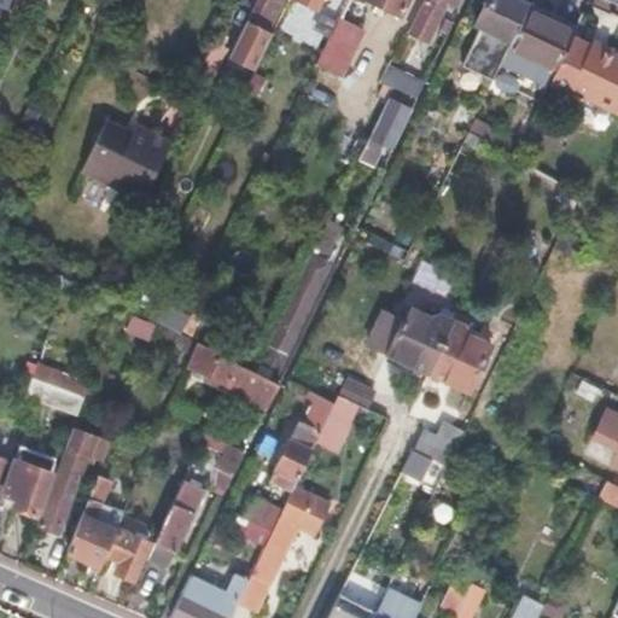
[(255,0),(254,4),(228,57),(251,69),(269,33),(262,28),(275,0),(255,0)]
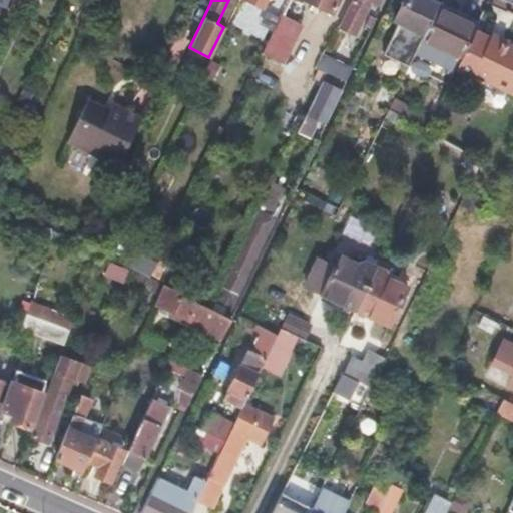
[(286,0),(282,9),(295,15),(302,0),(330,13),(336,0),(286,0)]
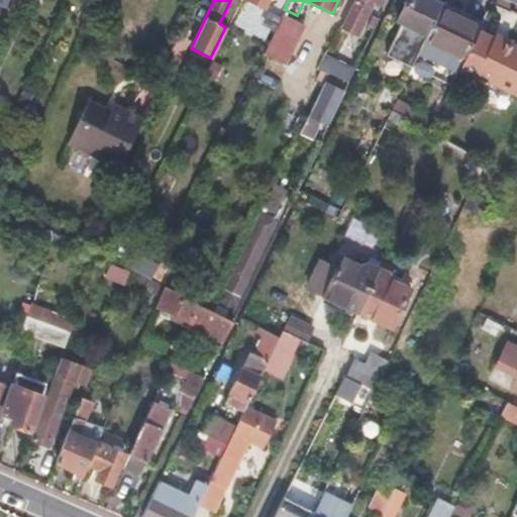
[(353,0),(340,28),(354,34),(371,1),(380,6),(382,0),(353,0)]
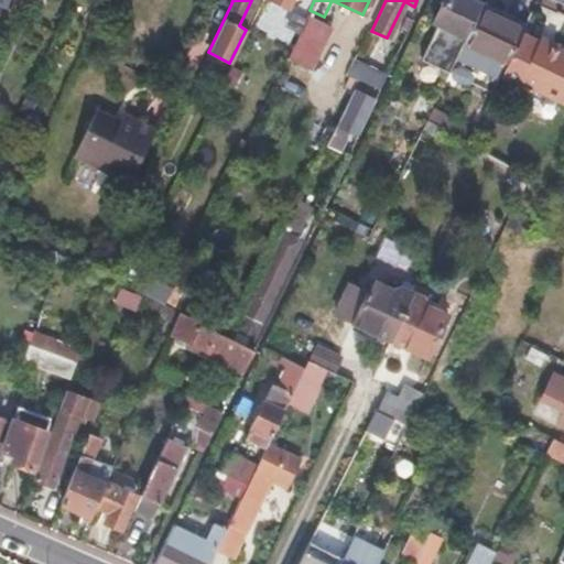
[(470,0),(444,0),(433,22),(438,25),(465,39),(479,10),(481,6),(470,0)]
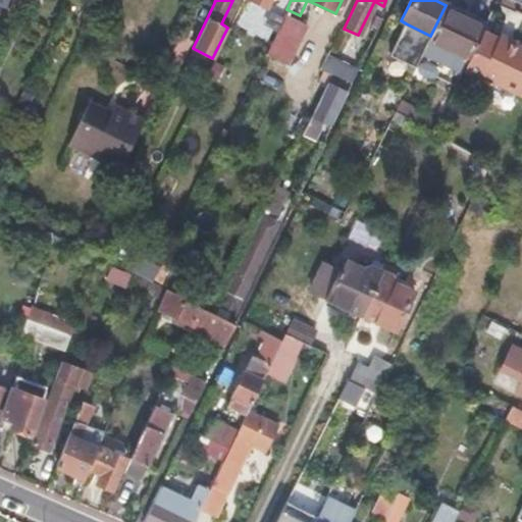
[(464,19),(444,9),(430,36),(427,43),(468,63),(480,37),(484,30),(464,19)]
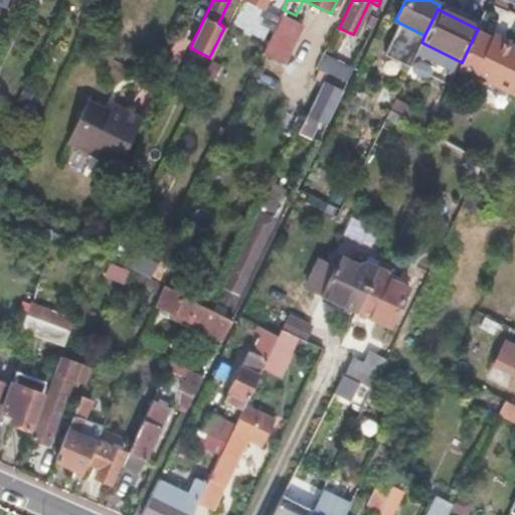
[(302,24),(281,14),(262,52),(283,62),(302,24)]
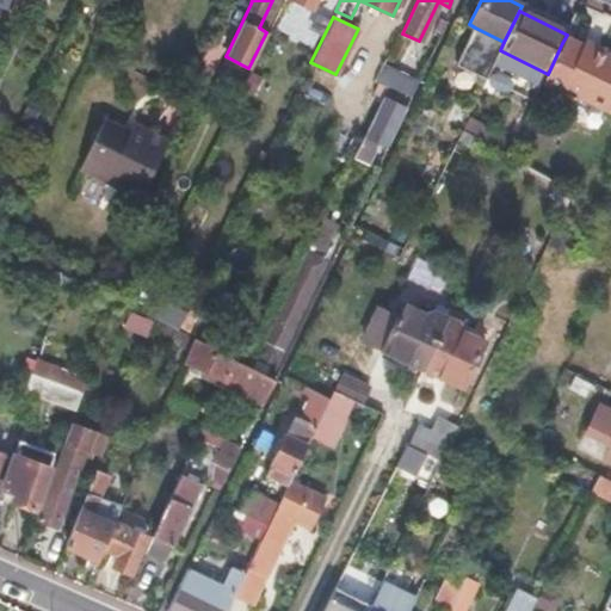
[(504,42),(475,28),(457,65),(486,79),(491,68),(500,50),(504,42)]
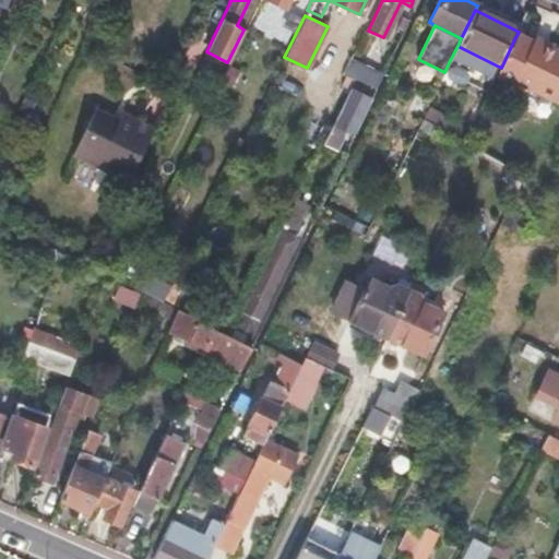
[(523,43),(514,39),(501,68),(495,82),(509,90),(511,85),(556,107),(558,102),(558,55),(532,43),(531,46),(523,43)]
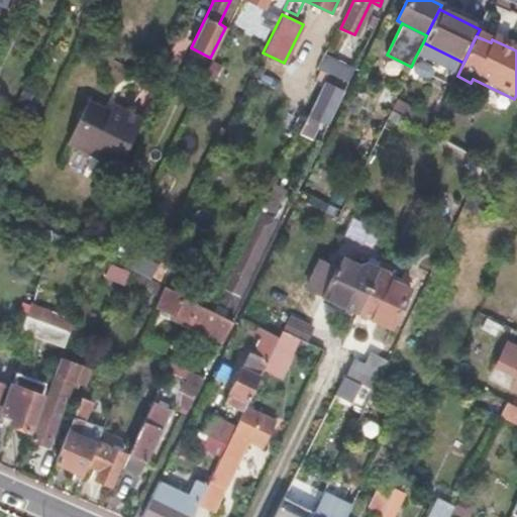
[(463,63),(423,42),(415,58),(456,78),(457,76),(463,63)]
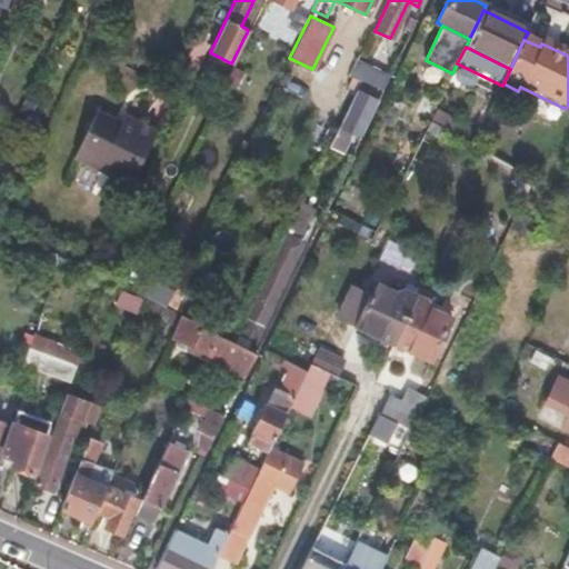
[(389,79),(378,73),(372,85),(383,90),(389,79)]
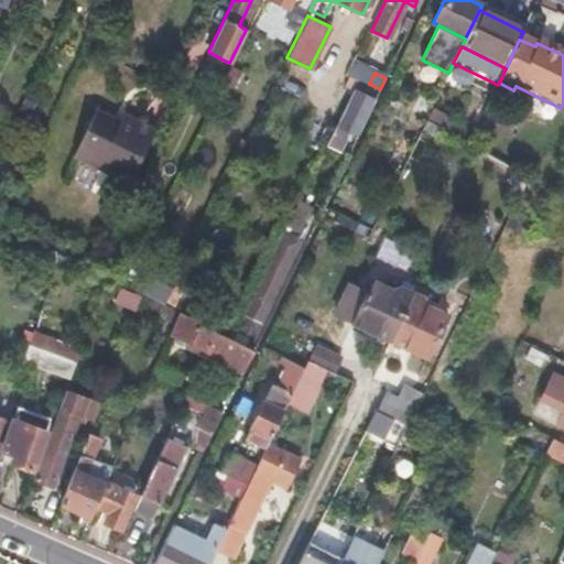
[(376,98),(354,88),(327,144),(338,150),(347,131),(357,136),(376,98)]
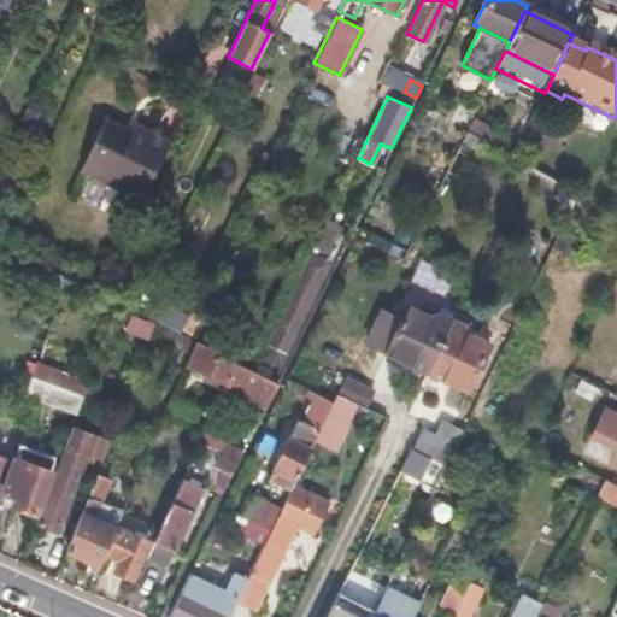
[(130,131),(105,119),(82,168),(141,198),(169,141),(151,133),(133,124),(130,131)]
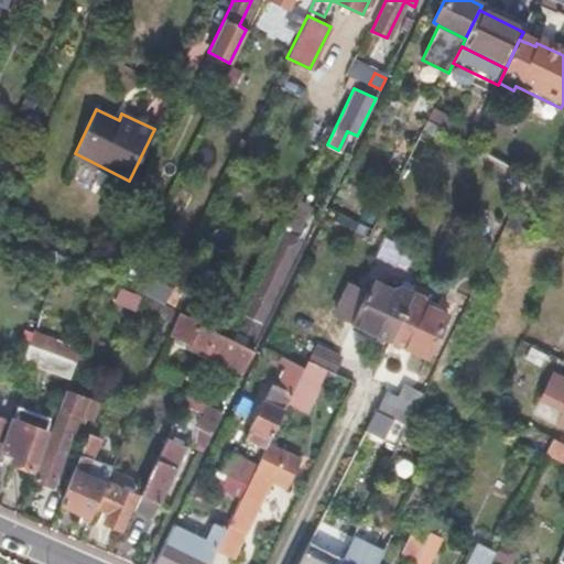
[(303,223),(293,218),(238,331),(251,337),(299,240),(295,238),(303,223)]
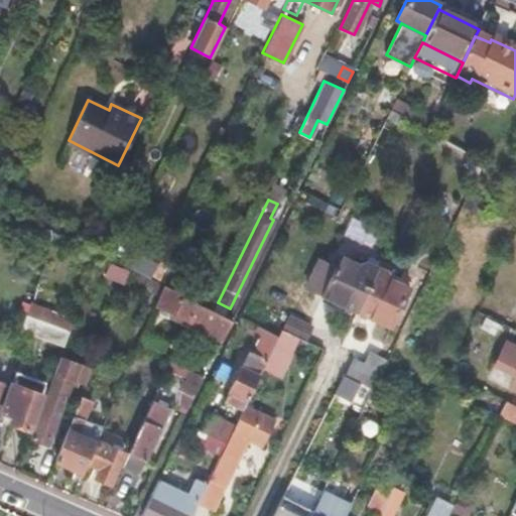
[(351,214),(345,232),(376,243),(382,225),(351,214)]
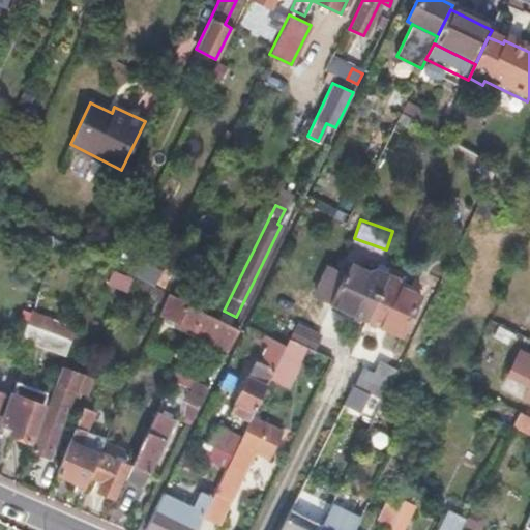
[(370,272),(350,263),(331,302),(349,311),(365,319),(386,275),(375,269),(370,272)]
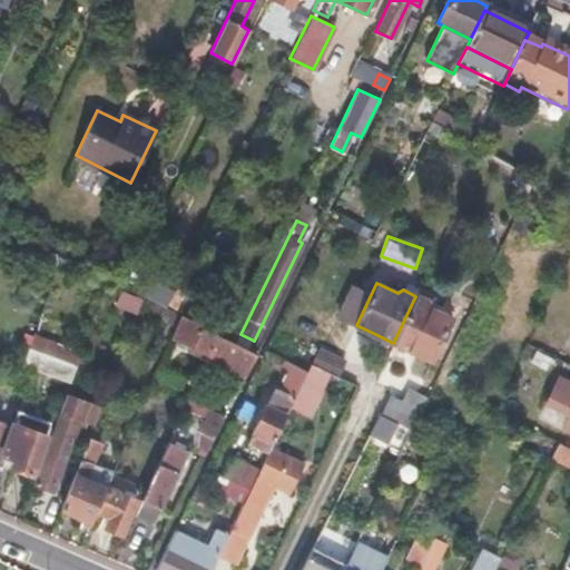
[(121,287),(116,304),(138,312),(144,295),(121,287)]
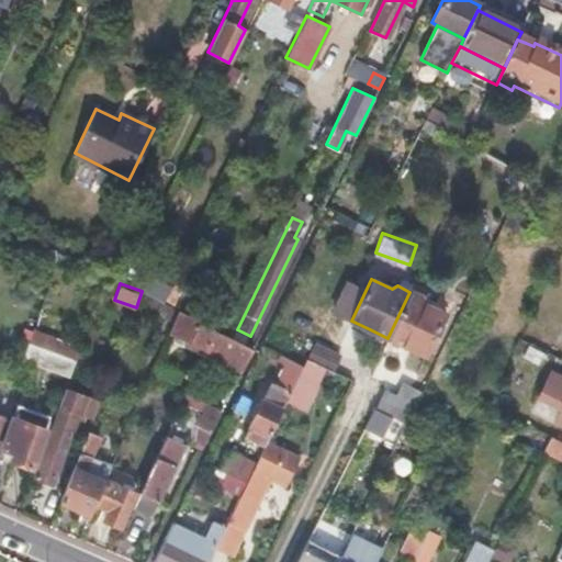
[(422,298),(409,292),(388,338),(405,346),(424,355),(444,315),(425,306),(422,298)]
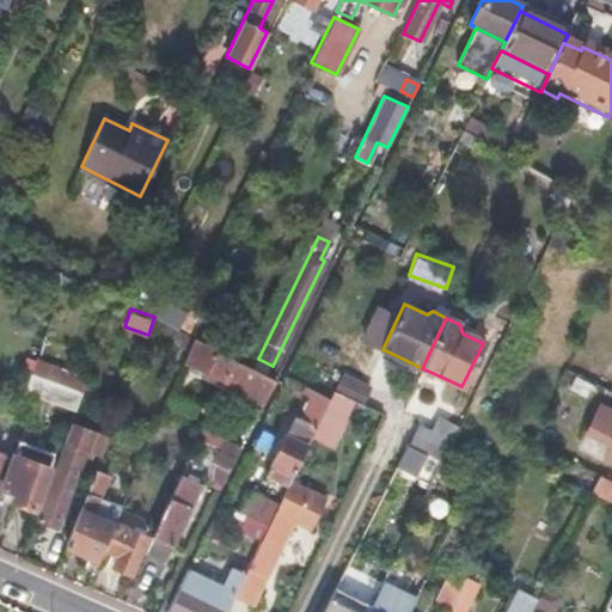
[(179,331),(158,319),(151,335),(188,352),(194,338),(179,331)]
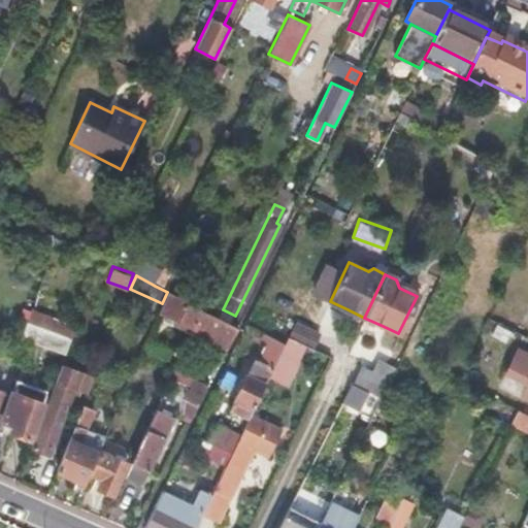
[(167,292),(162,303),(160,307),(179,318),(177,322),(194,329),(202,309),(167,292)]
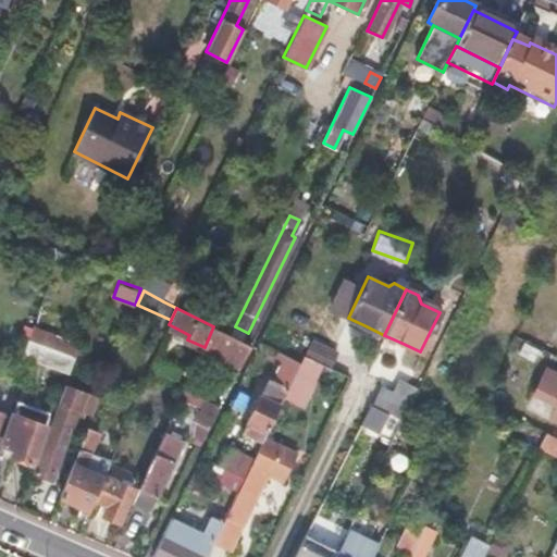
[(82,343),(34,325),(23,355),(71,371),(82,343)]
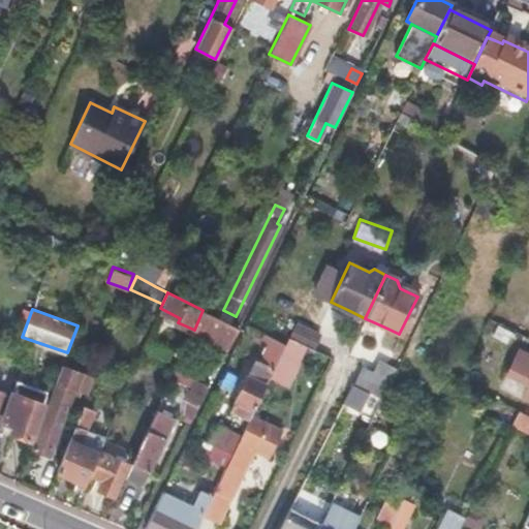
[(217,317),(203,310),(194,330),(228,347),(238,328),(217,317)]
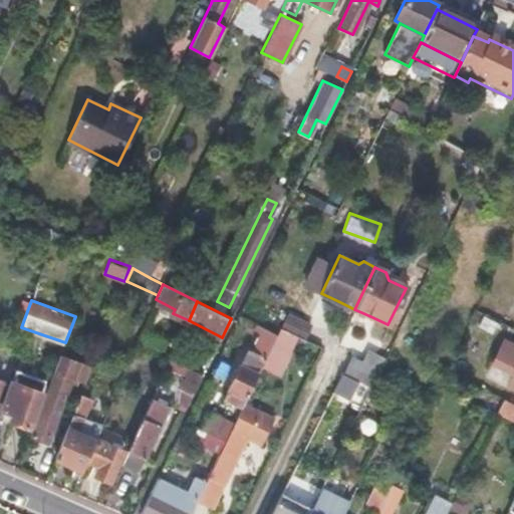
[(310,325),(288,314),(281,328),(303,339),(310,325)]
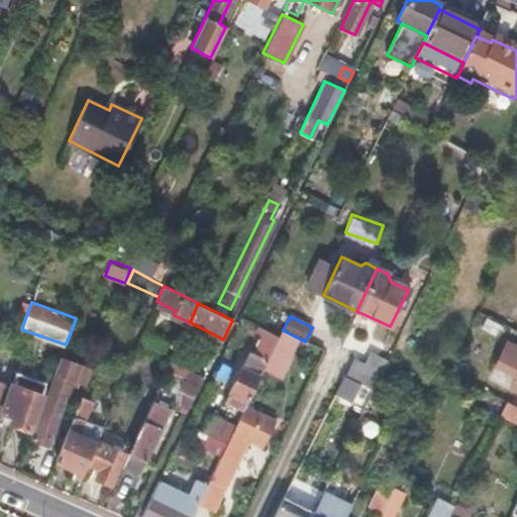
[(253,352),(249,350),(225,401),(243,410),(245,406),(265,368),(276,345),(280,335),(260,325),(256,332),(263,334),(253,352)]
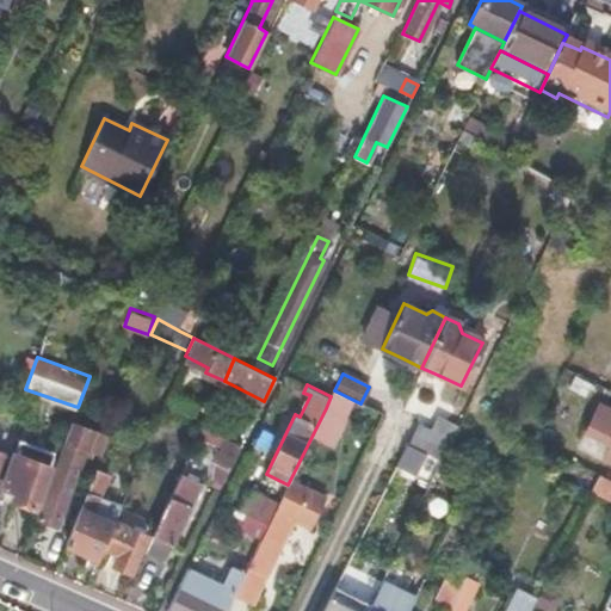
[(610,409),(600,405),(585,436),(609,448),(603,460),(610,462),(610,409)]
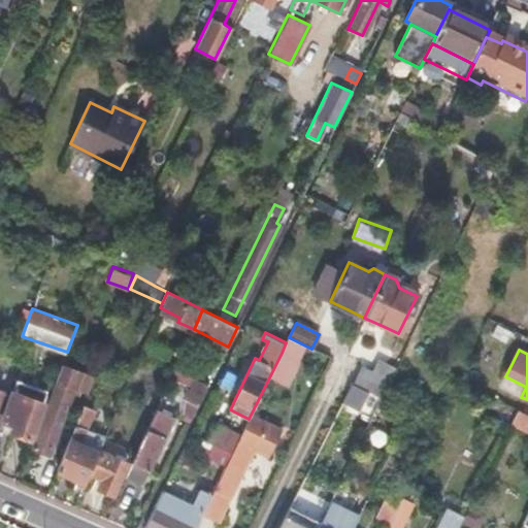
[(296,360),(282,353),(270,375),(286,383),(296,360)]
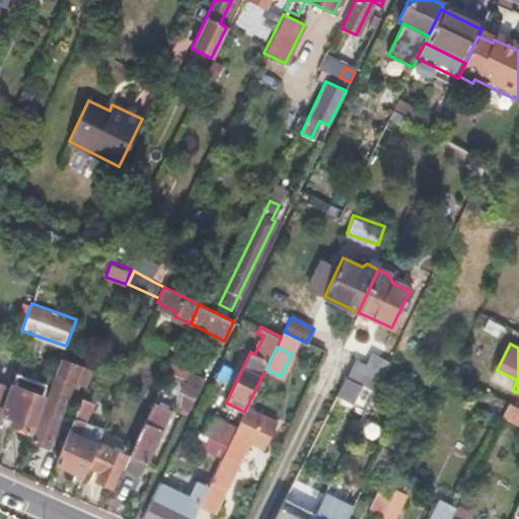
[(94,367),(62,355),(51,385),(54,386),(33,440),(41,443),(49,446),(71,387),(84,392),(94,367)]
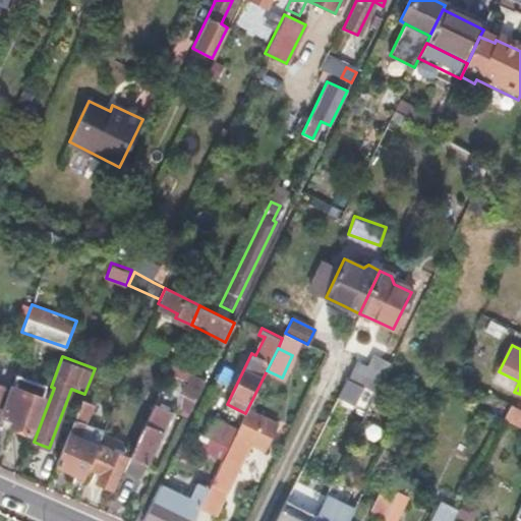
[(385,377),(359,363),(351,381),(363,387),(377,393),(378,390),(385,377)]
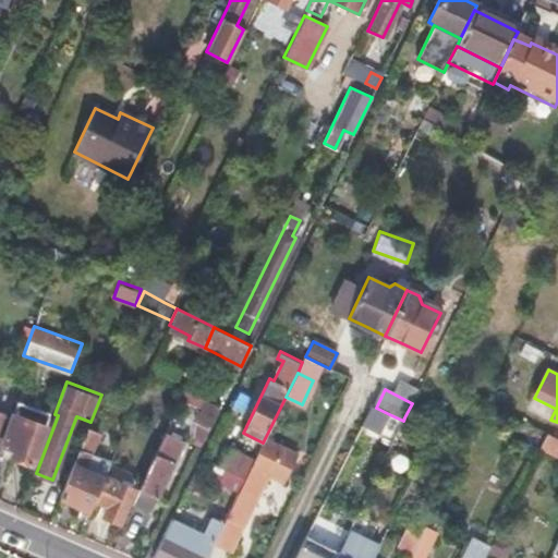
[(220,408),(205,400),(195,422),(209,429),(220,408)]
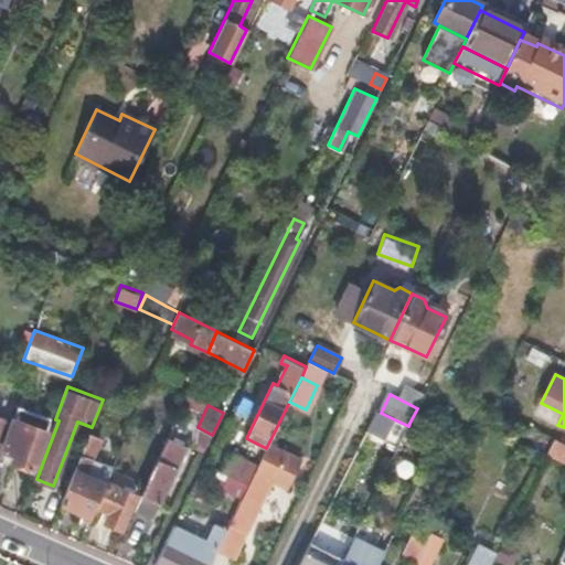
[(10,461),(33,470),(52,418),(20,406),(13,422),(0,416),(0,455),(2,450),(12,455),(10,461)]
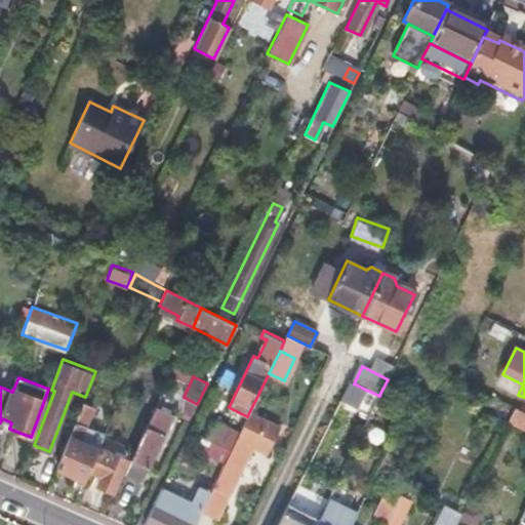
[(358,406),(366,390),(354,384),(350,381),(341,398),(358,406)]
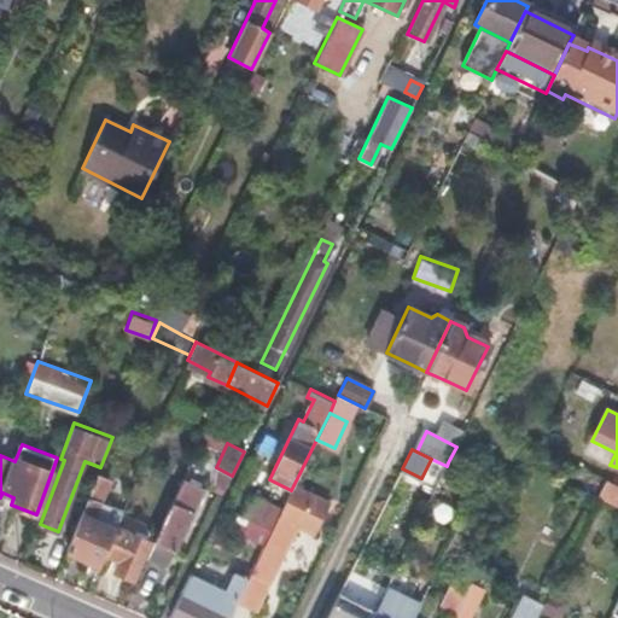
[(111,481),(97,474),(66,549),(82,557),(99,564),(122,511),(116,508),(109,525),(100,522),(108,503),(101,502),(111,481)]
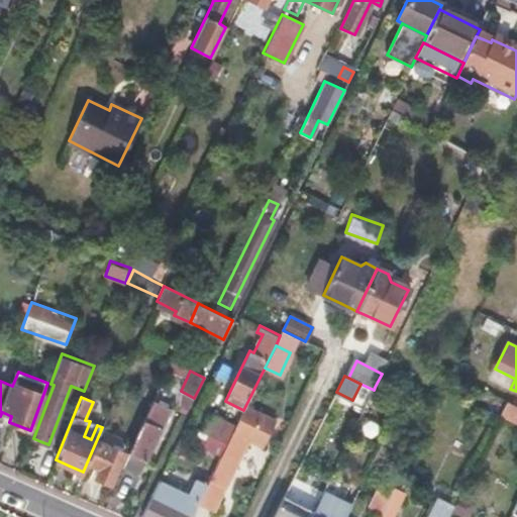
[(168,407),(153,400),(128,454),(136,457),(143,460),(168,407)]
